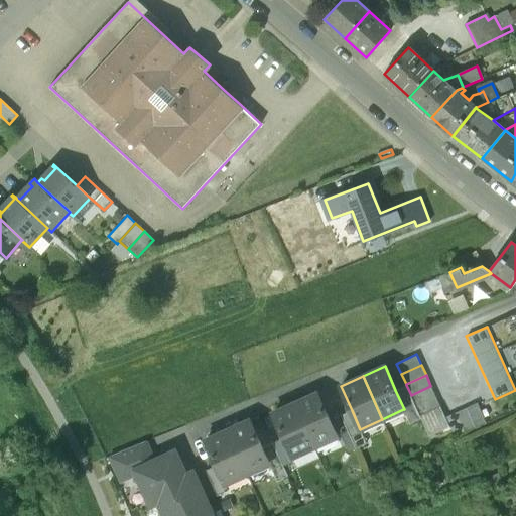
[(406,385),(395,390),(404,409),(403,409),(410,423),(421,418),(420,416),(415,405),(411,395),(406,385)]
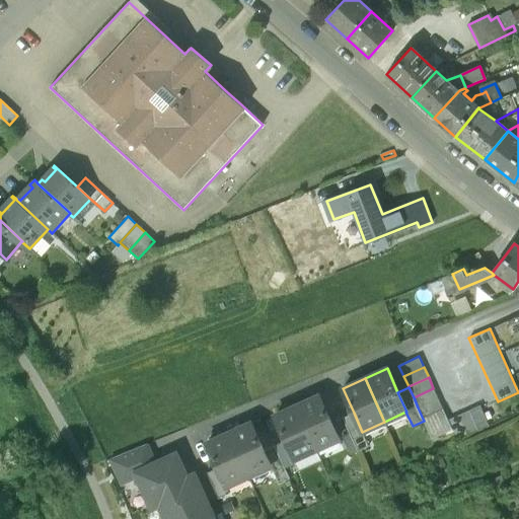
[(433,388),(414,397),(418,408),(438,398),(433,388)]
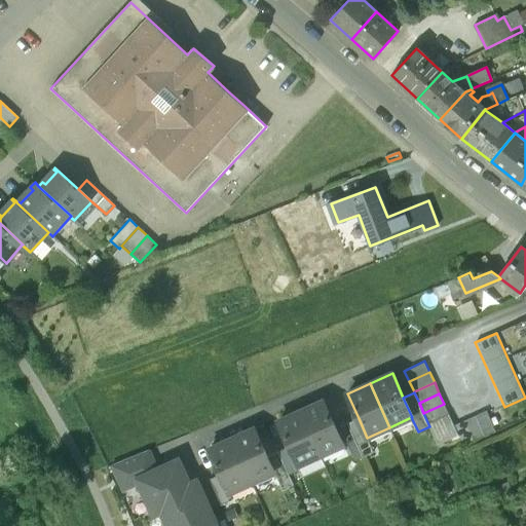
[(343,444),(324,401),(301,411),(321,454),(343,444)]
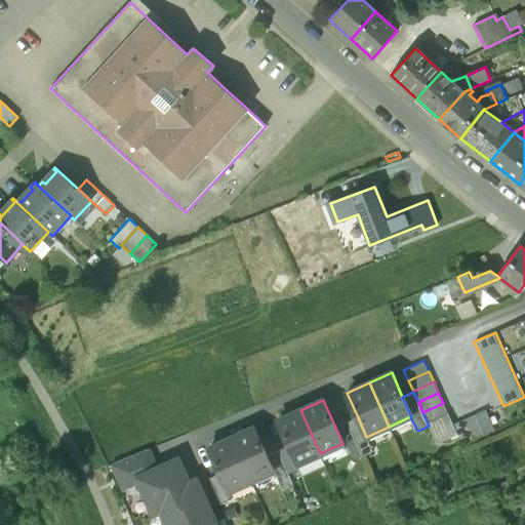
[(443,403),(422,412),(428,423),(448,414),(443,403)]
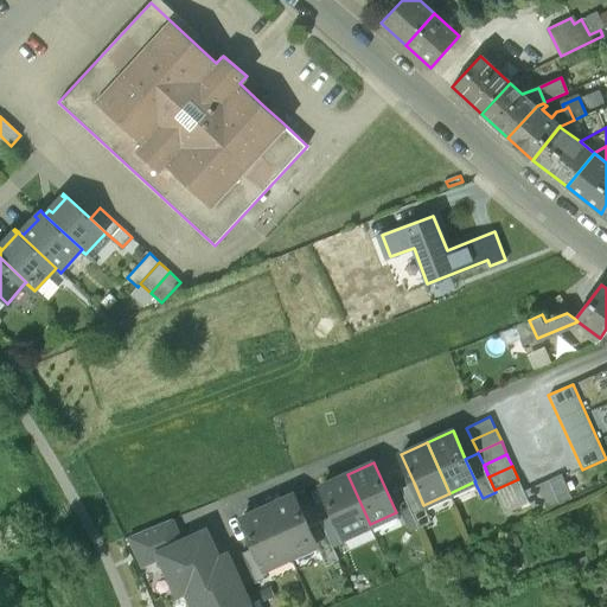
[(347,474),(321,486),(344,536),(370,524),(347,474)]
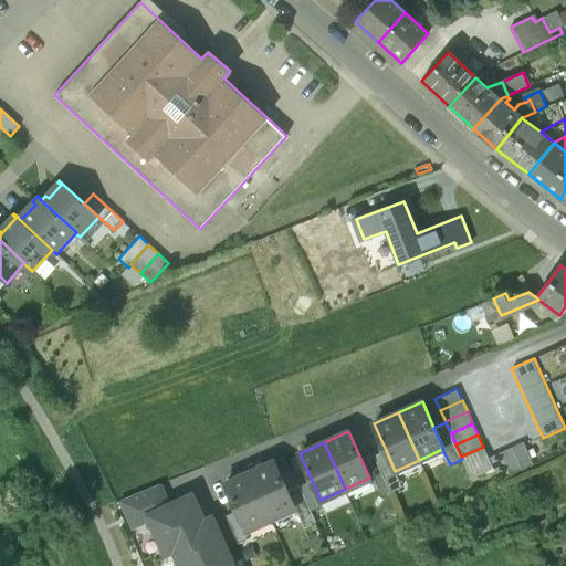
[(523,442),(489,458),(493,468),(499,480),(533,464),(523,442)]
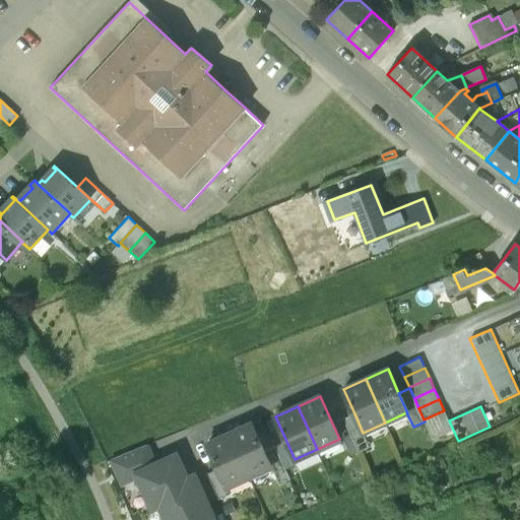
[(444,410),(424,419),(425,421),(433,439),(453,430),(449,420),(444,410)]
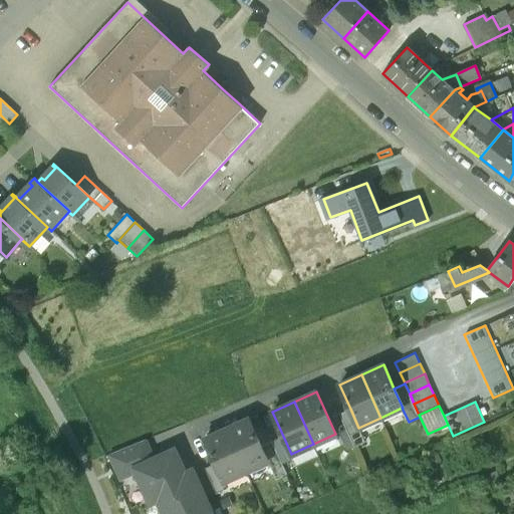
[(350,409),(339,414),(354,447),(365,442),(358,428),(350,409)]
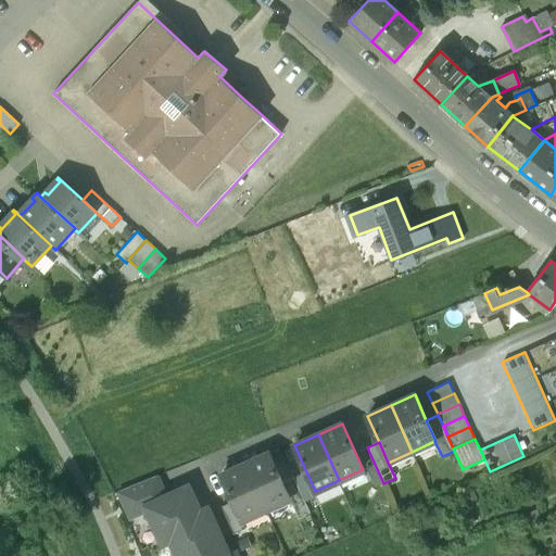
[(282,482),(269,453),(245,464),(266,509),(290,498),(282,482)]
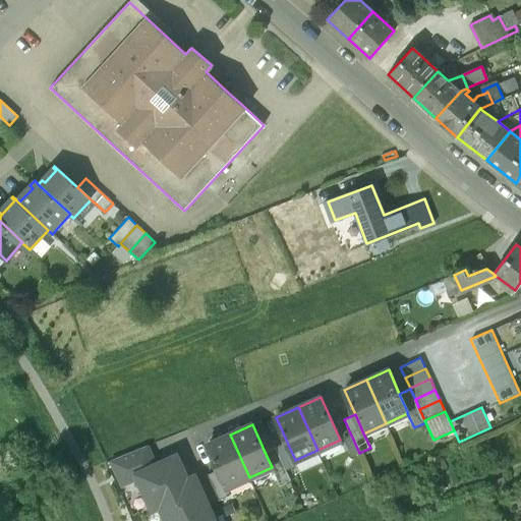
[(249,477),(230,435),(208,445),(219,469),(227,487),(249,477)]
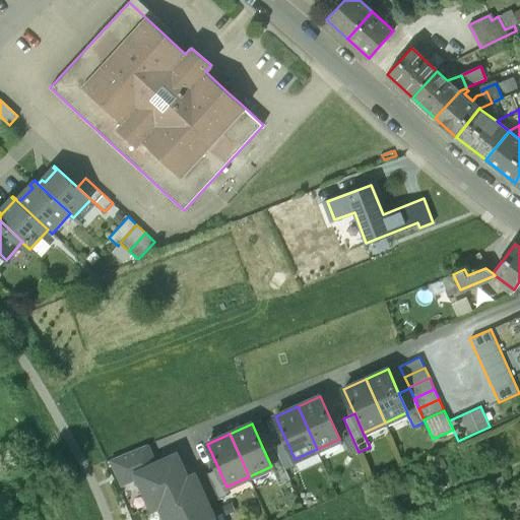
[(146,445),(112,458),(123,482),(139,475),(138,473),(155,466),(146,445)]
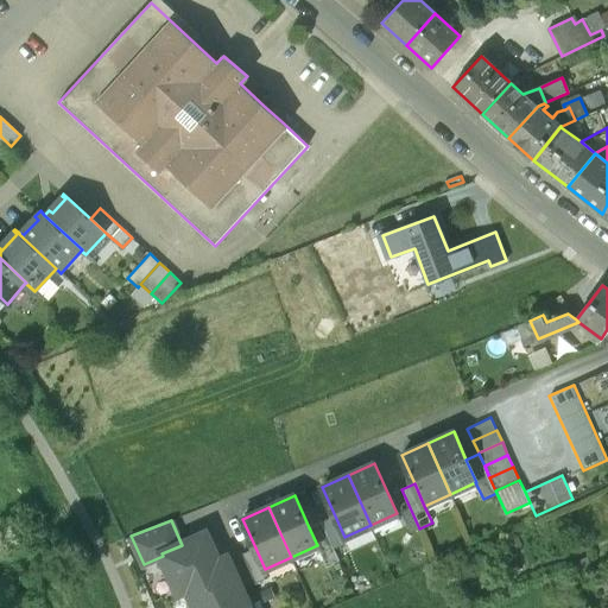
[(340,561),(322,521),(309,527),(317,545),(327,567),(340,561)]
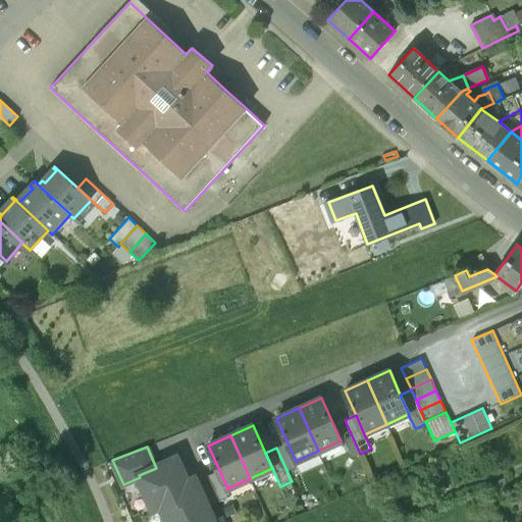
[(156,468),(139,475),(140,477),(154,509),(161,505),(168,521),(213,521),(198,486),(187,482),(176,459),(156,468)]
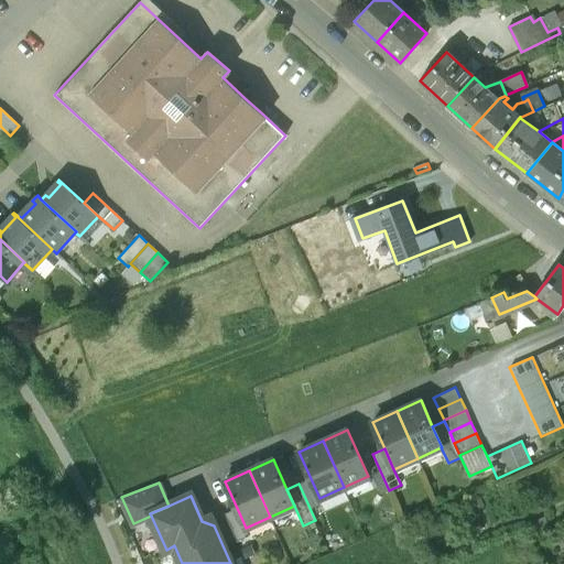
[(237,508),(225,513),(238,541),(249,537),(246,528),(237,508)]
